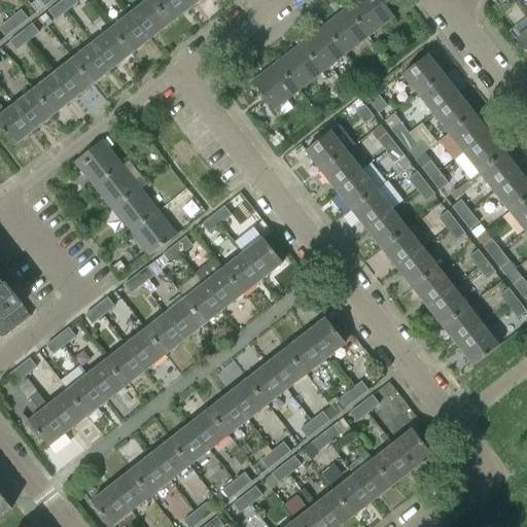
[(63,0),(60,3),(67,12),(78,3),(75,0),(63,0)]
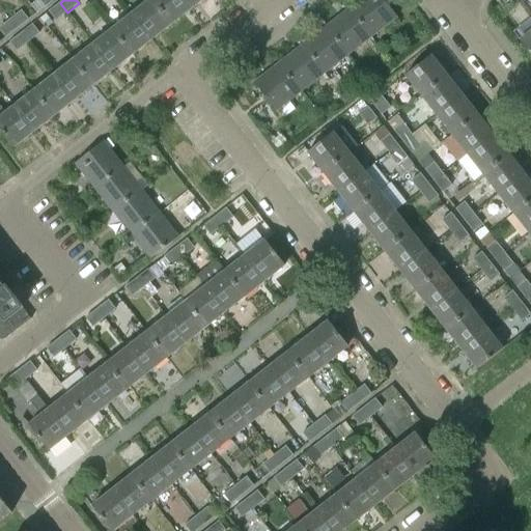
[(151,39),(171,24),(152,0),(150,0),(133,15),(151,39)]
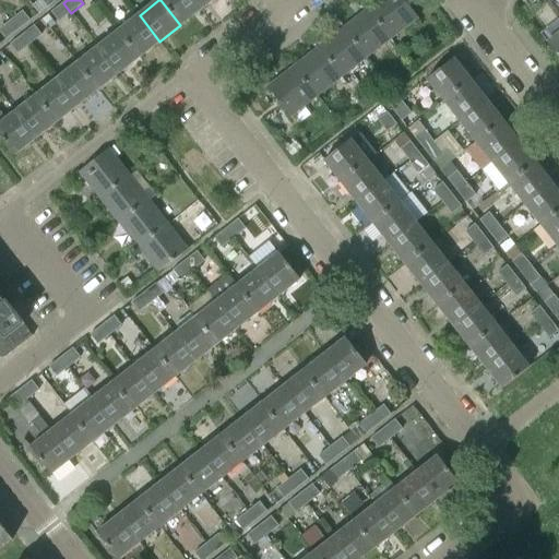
[(193,0),(161,0),(180,25),(201,10),(193,0)]
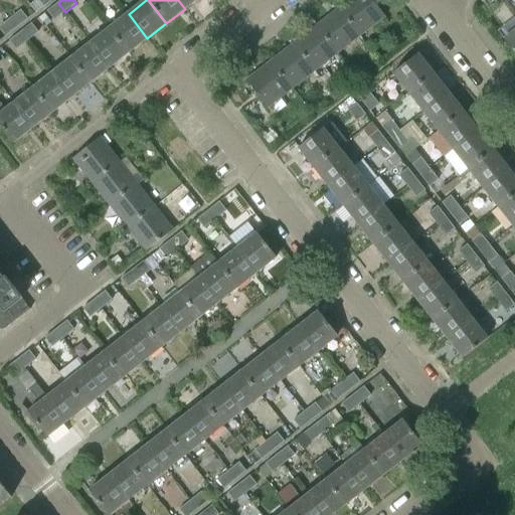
[(178,0),(185,9),(196,0),(178,0)]
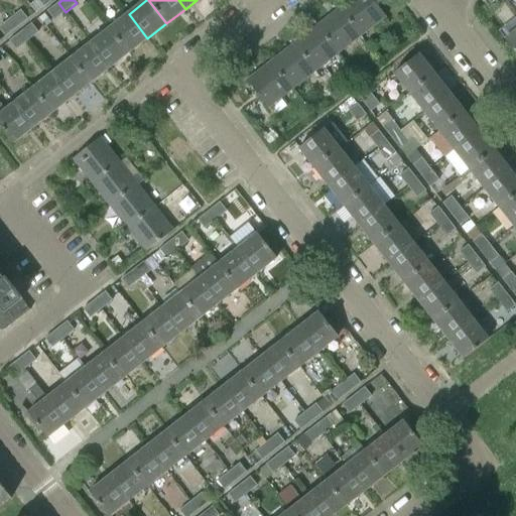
[(373,0),(351,0),(341,8),(362,35),(386,16),(373,0)]
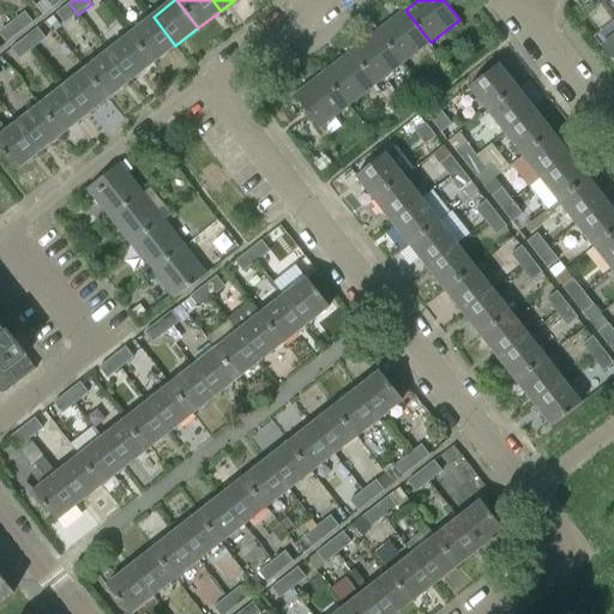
[(70,4),(58,13),(65,24),(78,14),(70,4)]
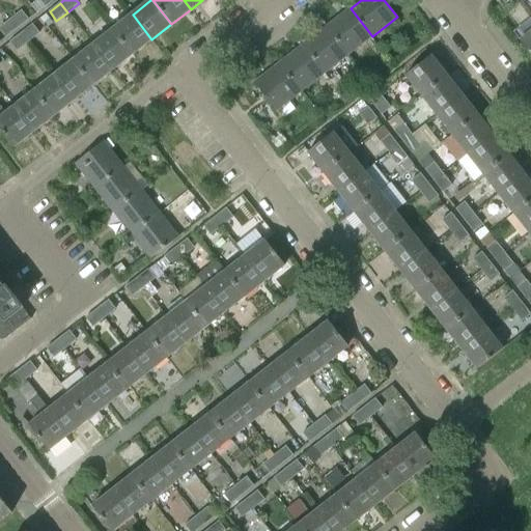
[(351,8),(327,27),(348,55),(372,36),(351,8)]
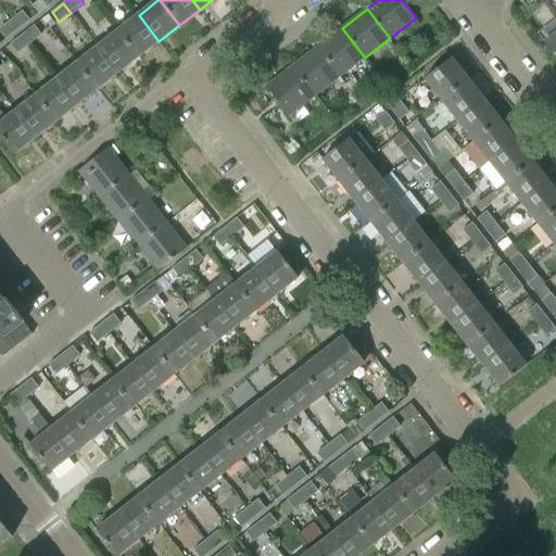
[(11,21),(19,30),(29,22),(23,12),(11,21)]
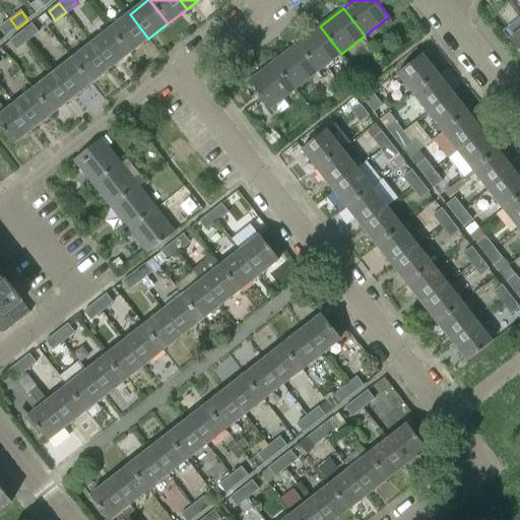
[(130,14),(111,29),(130,54),(148,39),(130,14)]
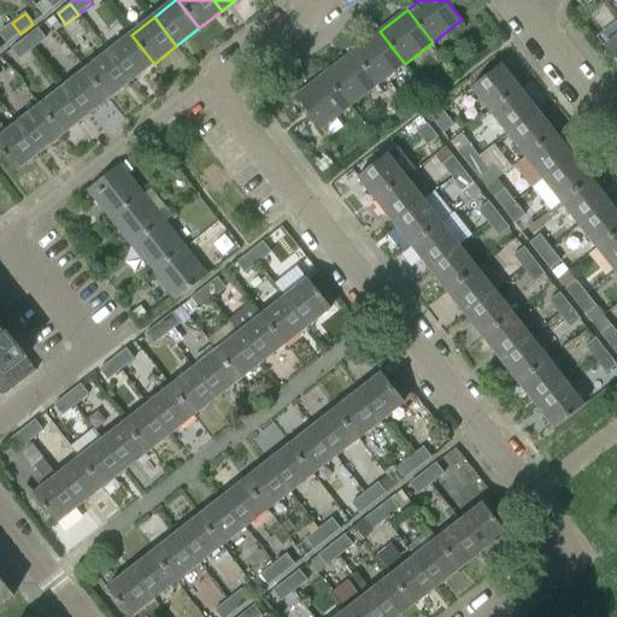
[(0,31),(0,34),(7,43),(21,34),(12,23),(0,31)]
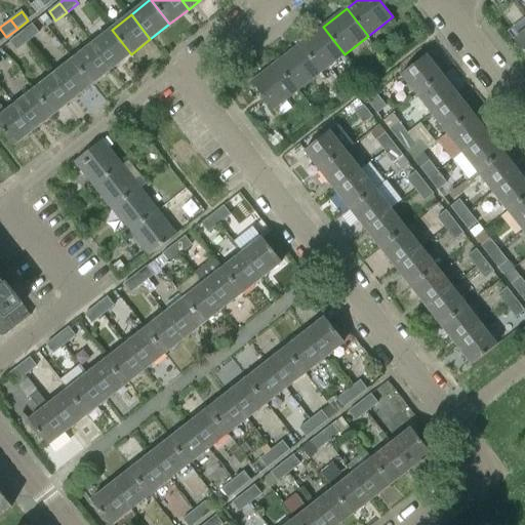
[(22,33),(28,42),(39,34),(32,25),(22,33)]
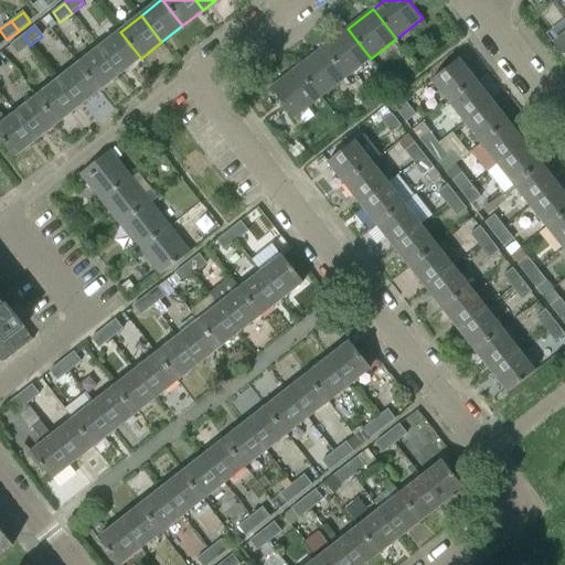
[(348,29),(322,49),(345,78),(371,59),(348,29)]
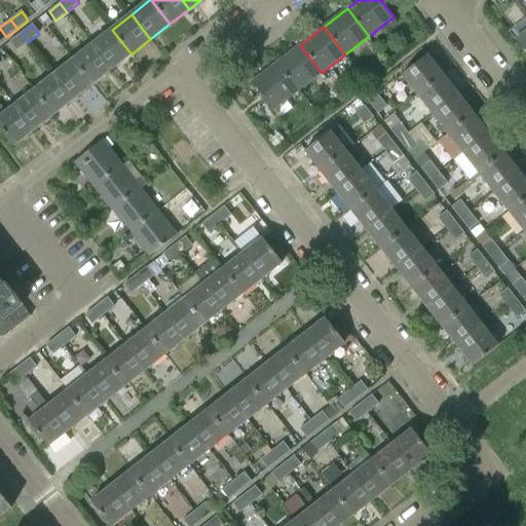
[(112,70),(132,54),(112,30),(92,45),(112,70)]
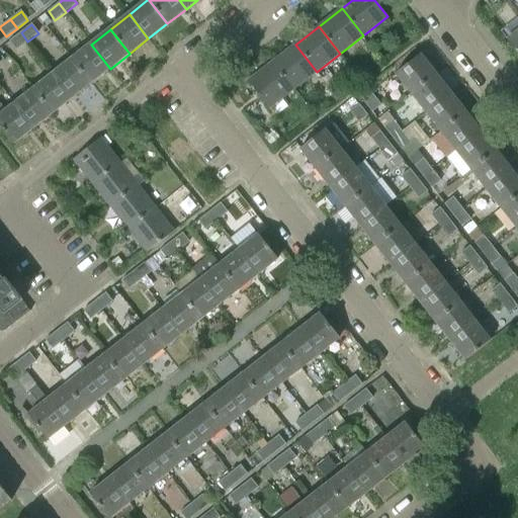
[(517,54),(517,30),(507,39),(517,54)]
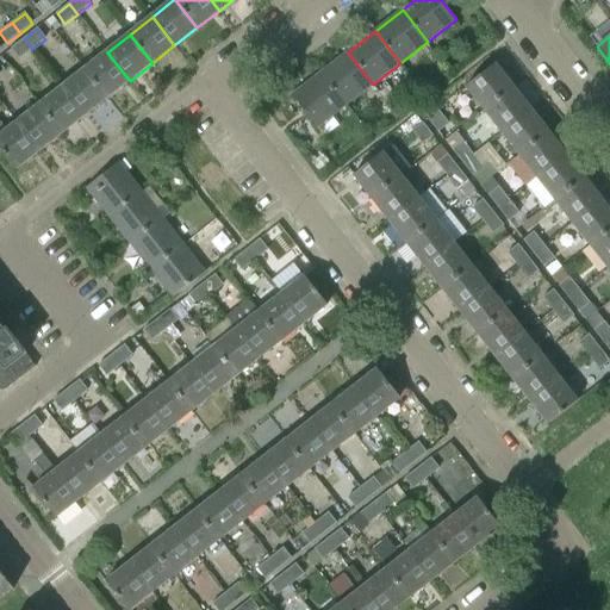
[(25,38),(12,49),(20,60),(32,49),(25,38)]
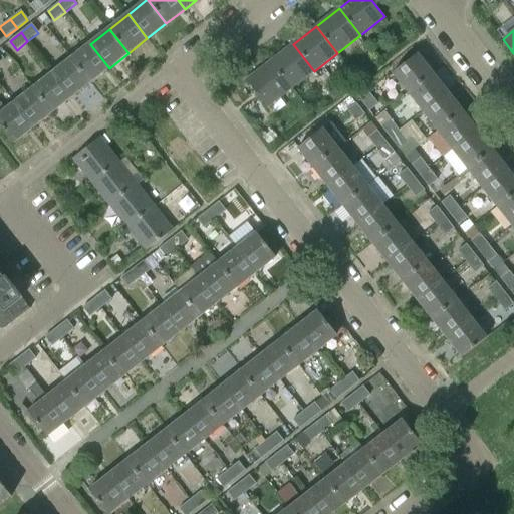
[(90,44),(71,58),(90,82),(109,68),(90,44)]
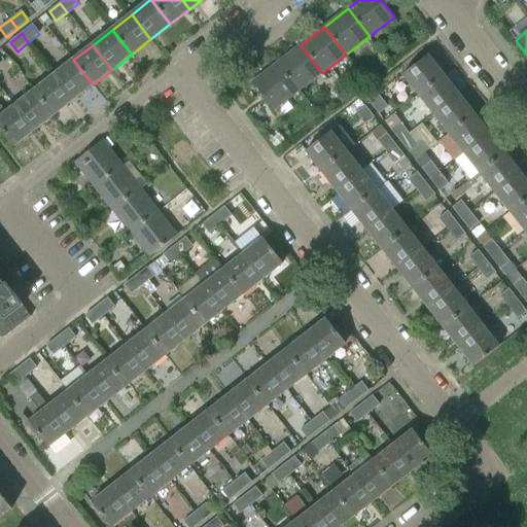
[(301,45),(277,64),(299,92),(322,73),(301,45)]
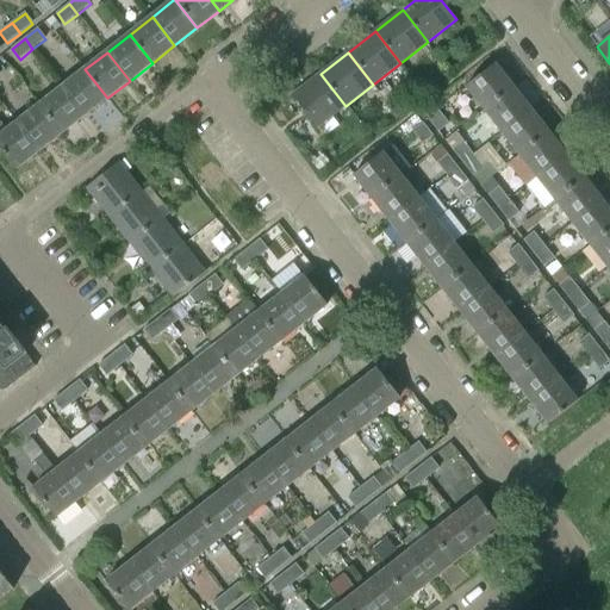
[(485,110),(514,87),(495,64),(466,87),(485,110)]
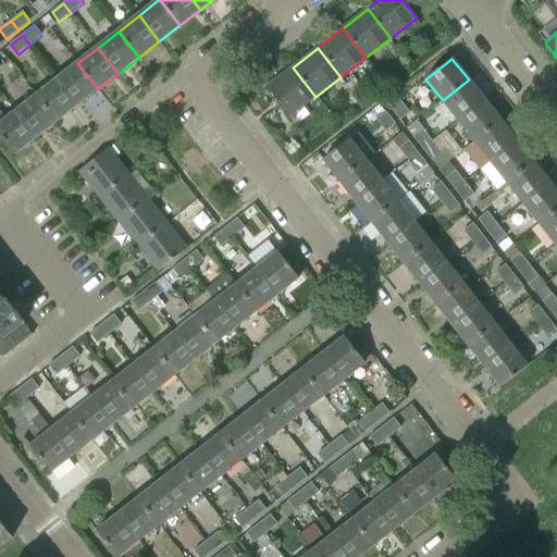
[(77,106),(98,89),(77,63),(57,79),(77,106)]
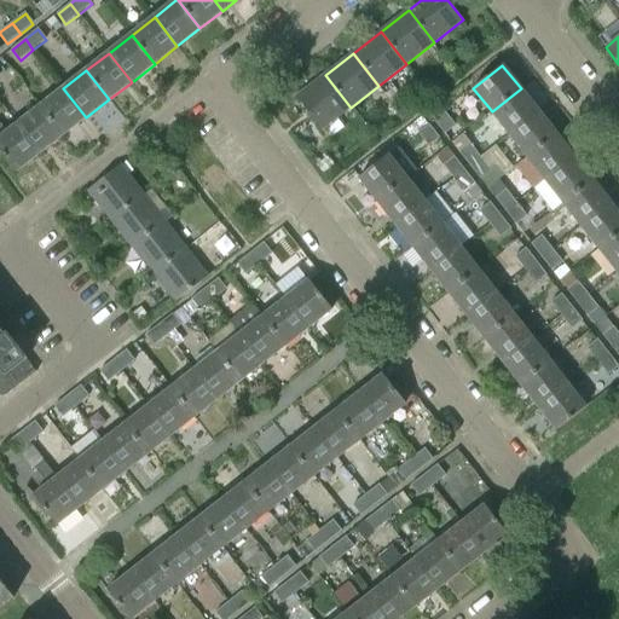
[(322,131),(351,108),(325,75),(296,98),(322,131)]
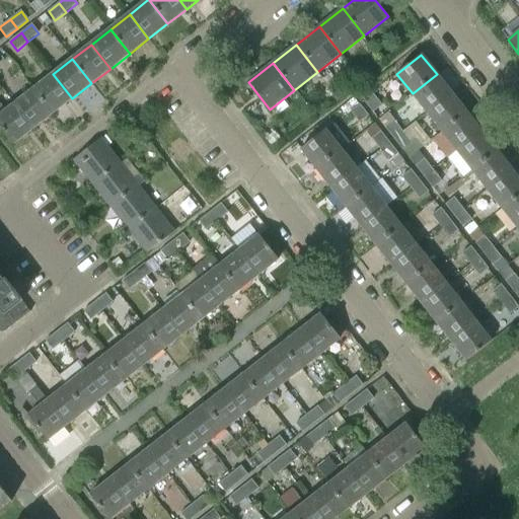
[(53,74),(33,89),(53,114),(72,98),(53,74)]
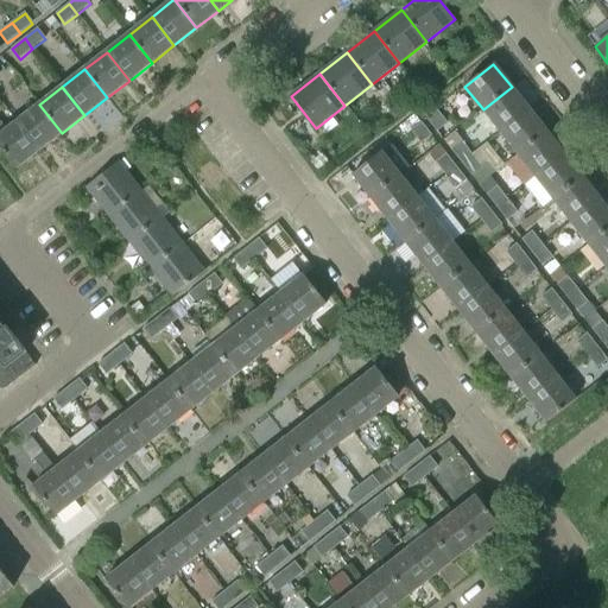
[(529,109),(512,87),(483,109),(500,132),(529,109)]
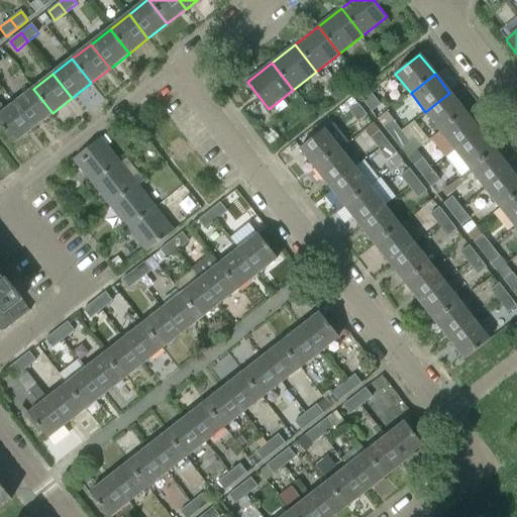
[(33,128),(53,113),(33,89),(14,104),(33,128)]
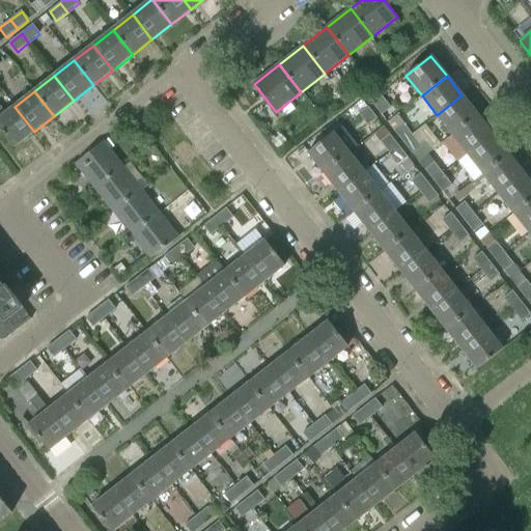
[(477,115),(462,95),(437,115),(452,135),(477,115)]
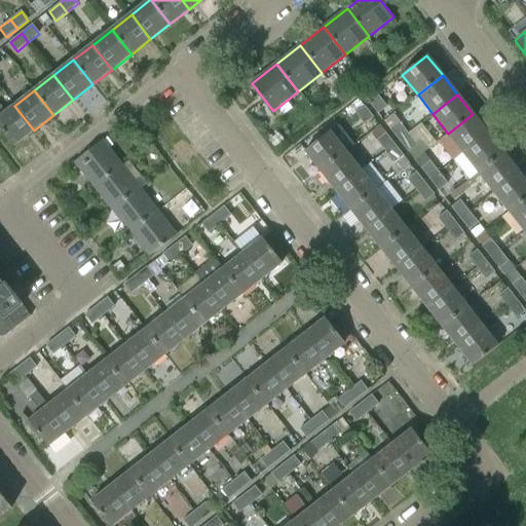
[(369,103),(378,114),(386,107),(378,96),(369,103)]
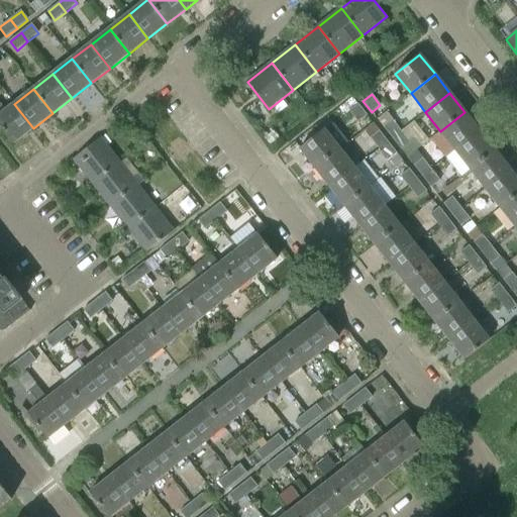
[(33,128),(14,104),(0,114),(0,125),(14,143),(33,128)]
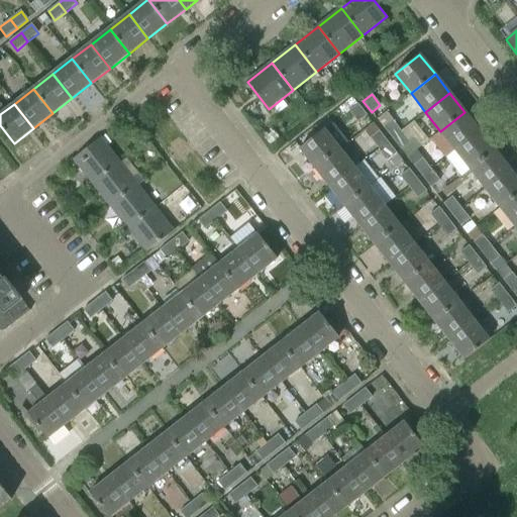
[(357,122),(367,116),(358,105),(349,111),(357,122)]
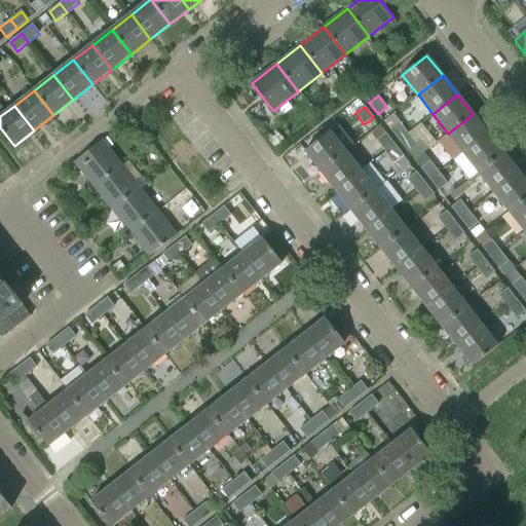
[(488,134),(473,114),(448,134),(463,153),(488,134)]
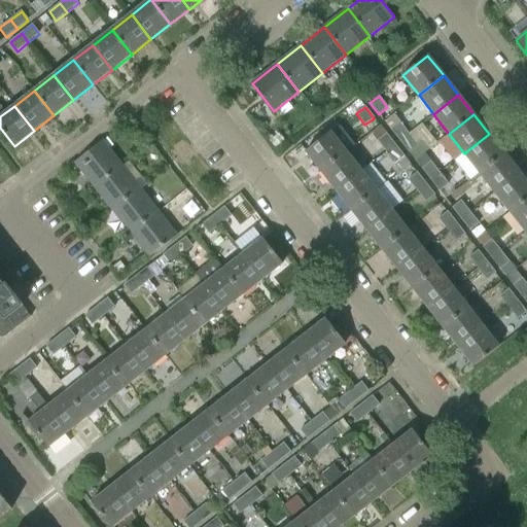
[(391,131),(399,141),(409,134),(400,124),(391,131)]
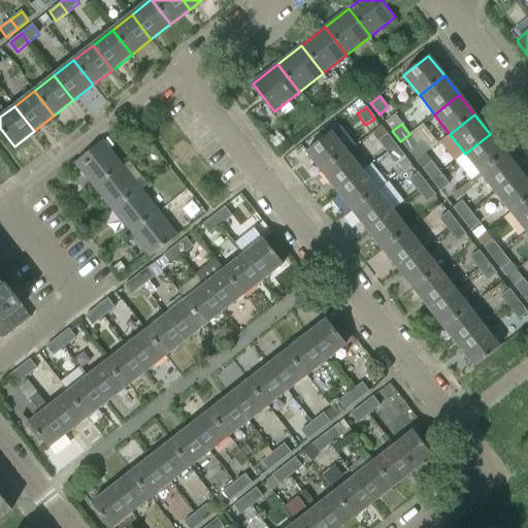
[(306,152),(322,171),(347,153),(331,132),(306,152)]
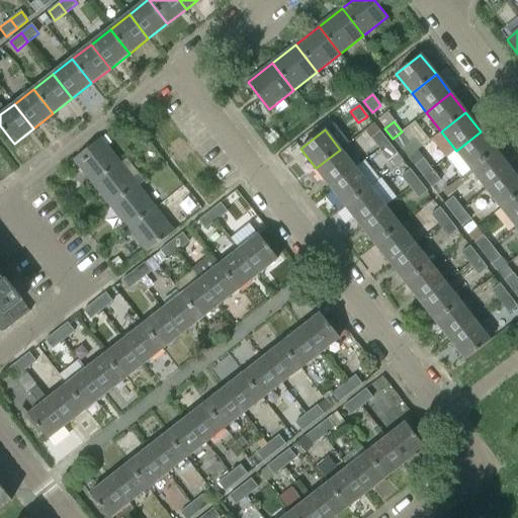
[(282,142),(274,131),(264,139),(272,149),(282,142)]
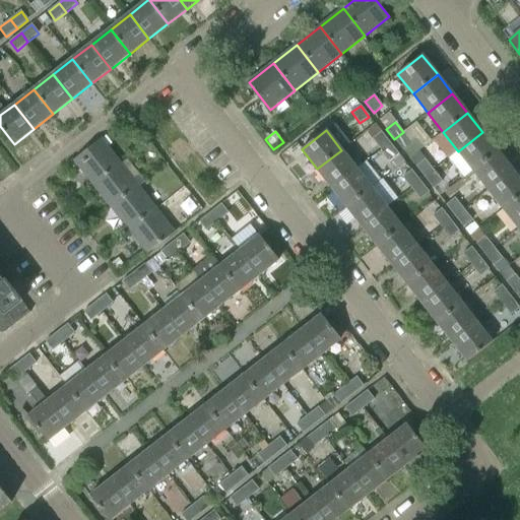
[(381,150),(390,143),(381,132),(373,139),(381,150)]
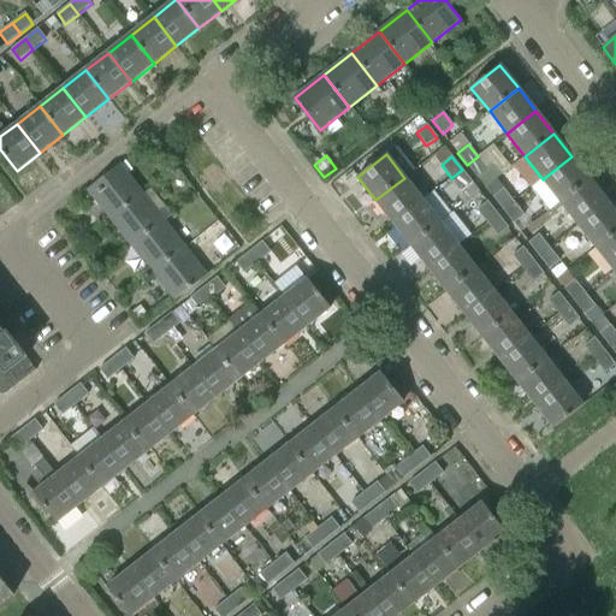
[(467,165),(478,178),(487,170),(478,157),(467,165)]
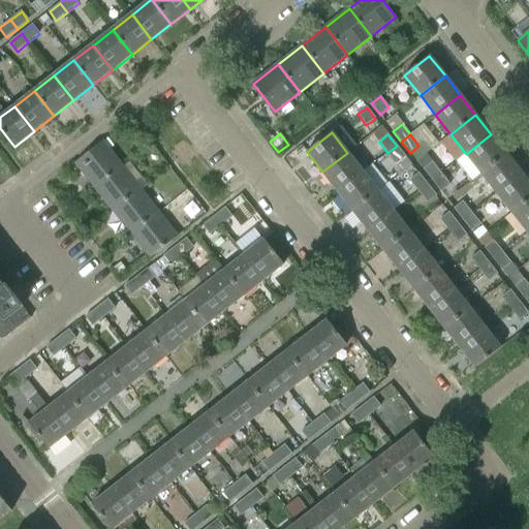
[(506,154),(491,134),(466,154),(481,174),(506,154)]
